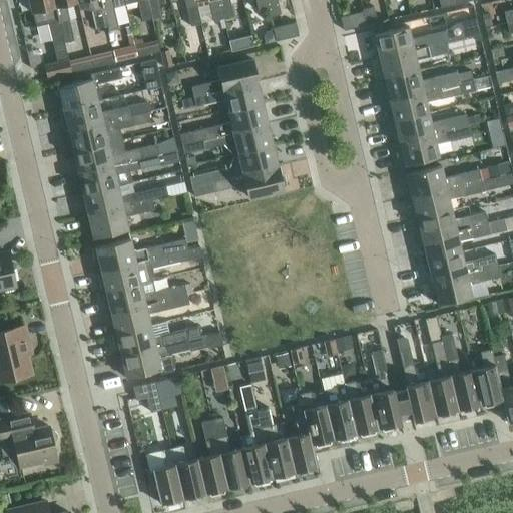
[(29,0),(36,26),(48,23),(58,61),(45,64),(48,77),(48,78),(71,72),(68,63),(64,43),(63,40),(63,39),(54,0),(29,0)]
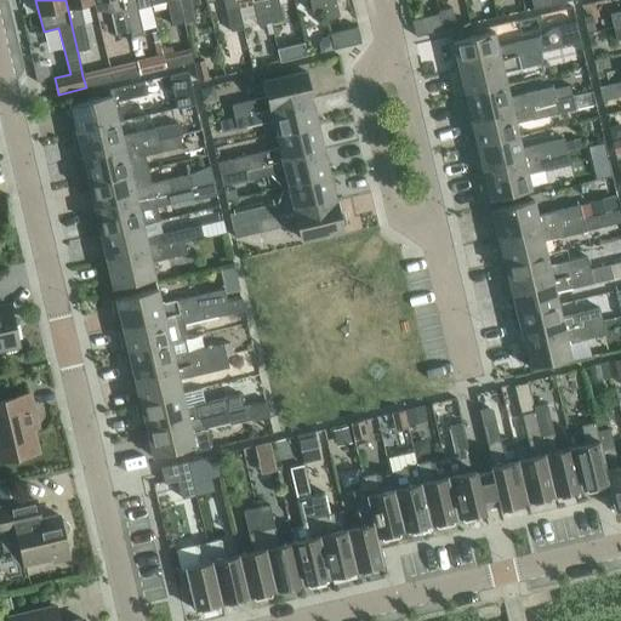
[(93,0),(66,0),(77,47),(77,49),(78,52),(90,49),(80,5),(95,1),(93,0)]
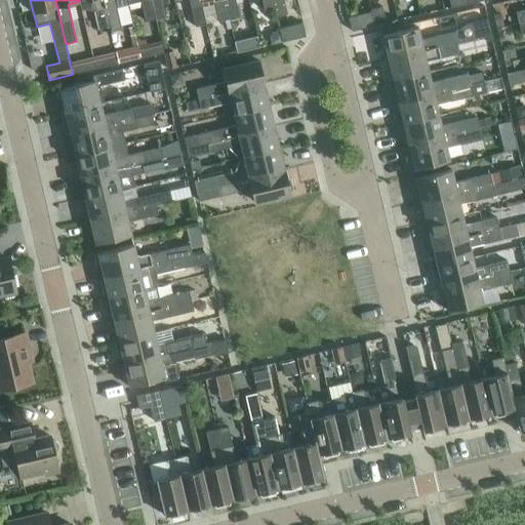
[(103,0),(79,0),(80,1),(82,10),(86,9),(95,11),(101,32),(110,30),(111,30),(103,0)]
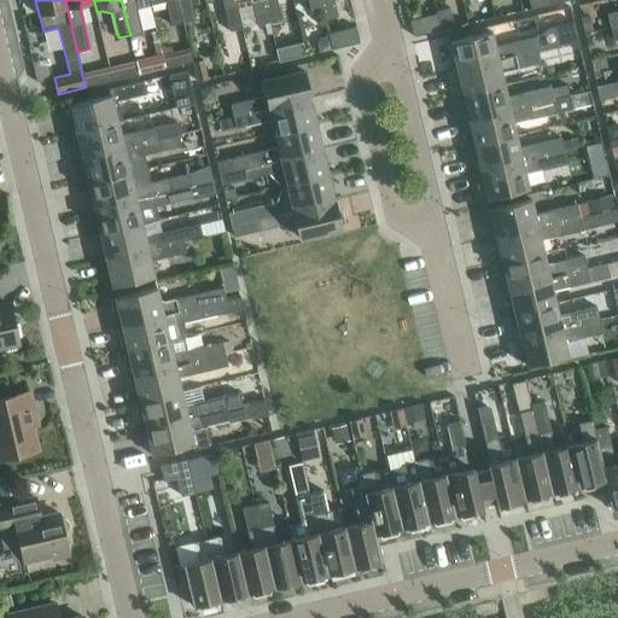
[(150,0),(121,0),(130,35),(129,35),(129,38),(143,35),(136,9),(151,5),(150,0)]
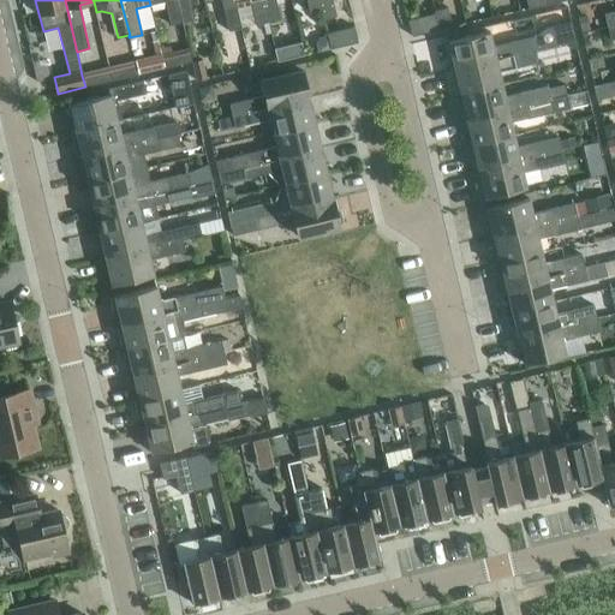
[(177,0),(149,0),(150,5),(165,1),(171,25),(183,23),(177,0)]
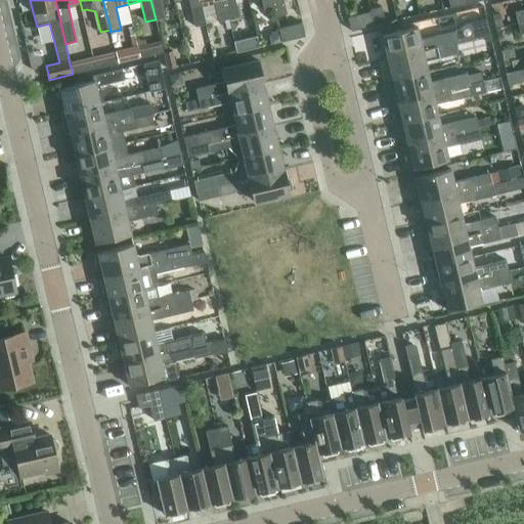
[(150,0),(156,19),(166,16),(162,0),(150,0)]
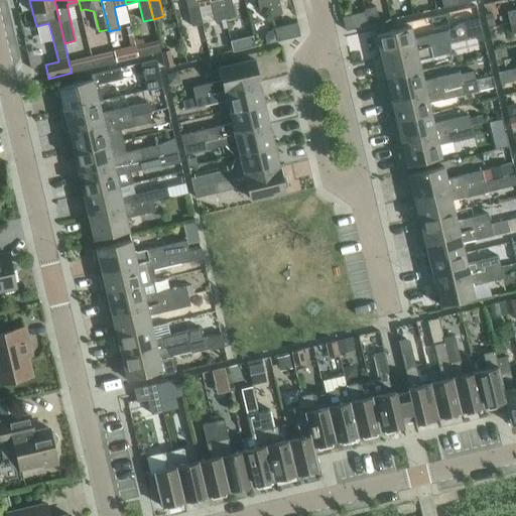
[(185,0),(188,10),(191,25),(203,22),(200,8),(197,0),(185,0)]
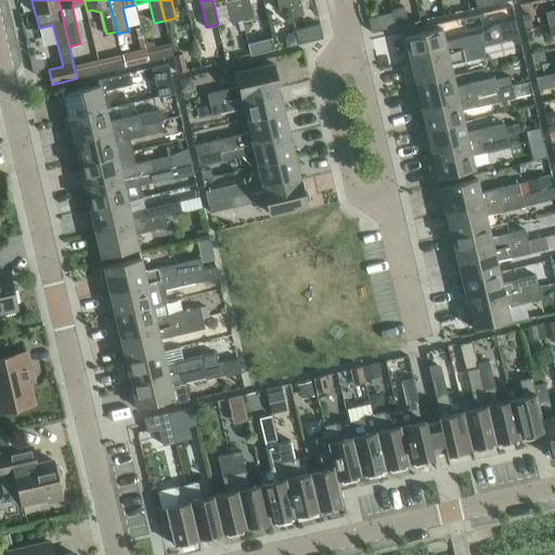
[(226,0),(231,23),(243,21),(237,0),(226,0)]
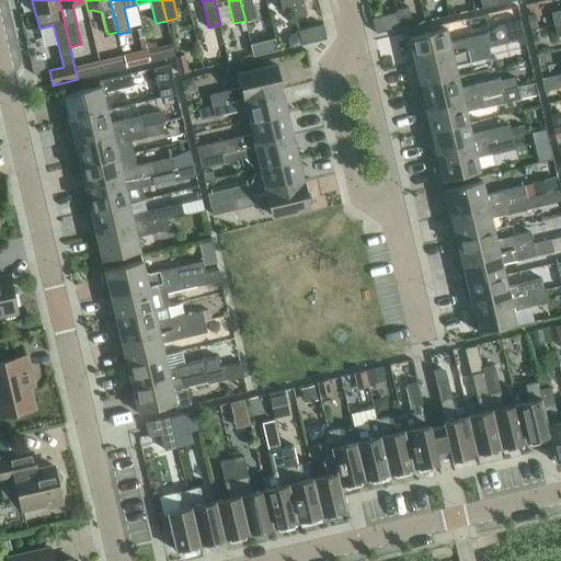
[(240,0),(245,21),(256,18),(251,0),(240,0)]
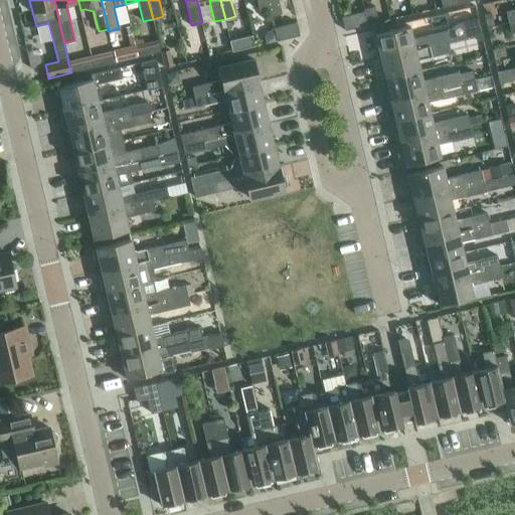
[(267,0),(256,0),(260,11),(270,8),(267,0)]
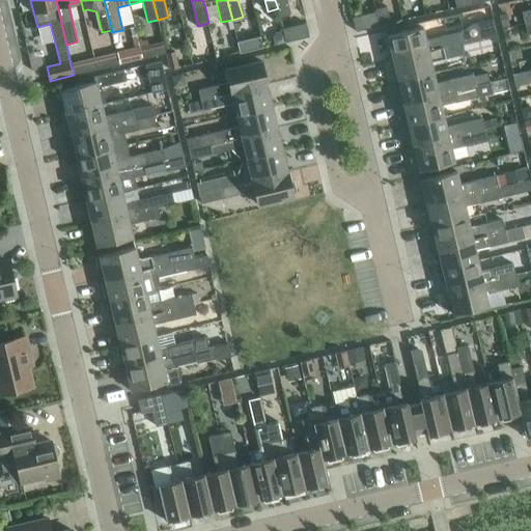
[(275,0),(278,8),(288,6),(287,0),(275,0)]
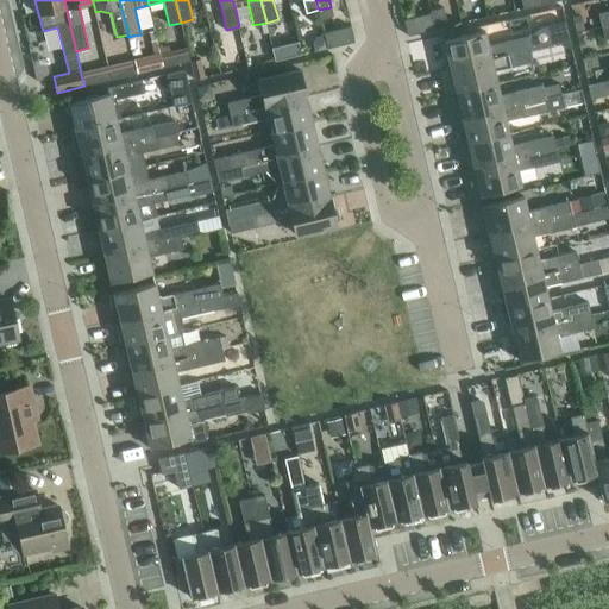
[(331,7),(319,10),(321,19),(333,17),(331,7)]
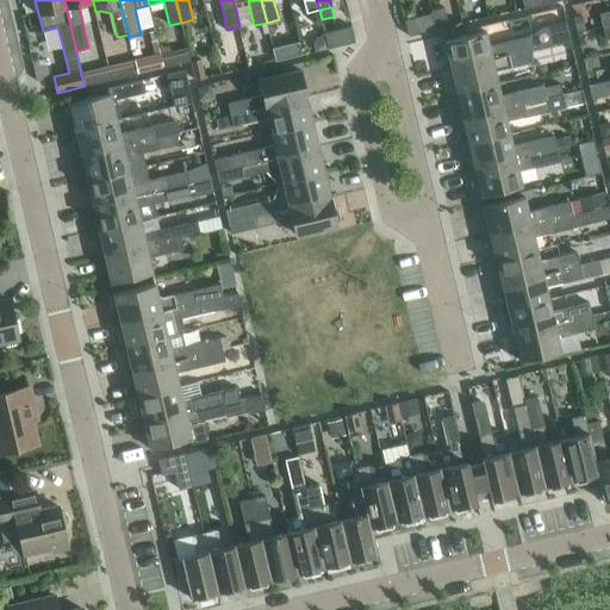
[(444,7),(431,11),(433,13),(436,30),(449,27),(444,7)]
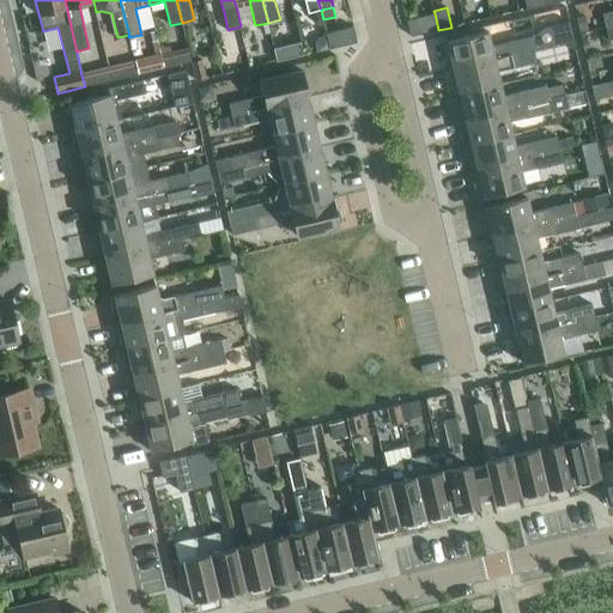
[(612,11),(602,14),(606,28),(612,25),(612,11)]
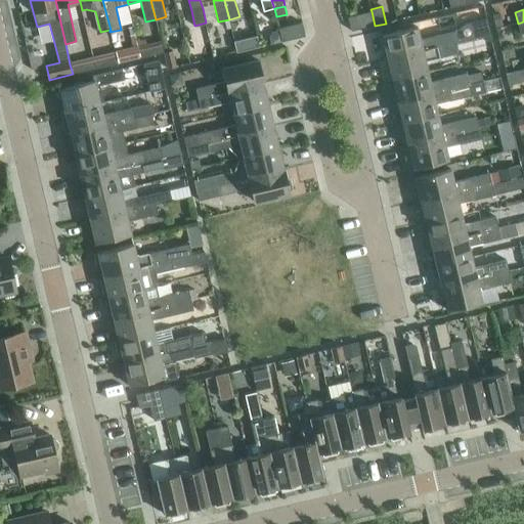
[(372,11),(348,17),(351,32),(375,26),(372,11)]
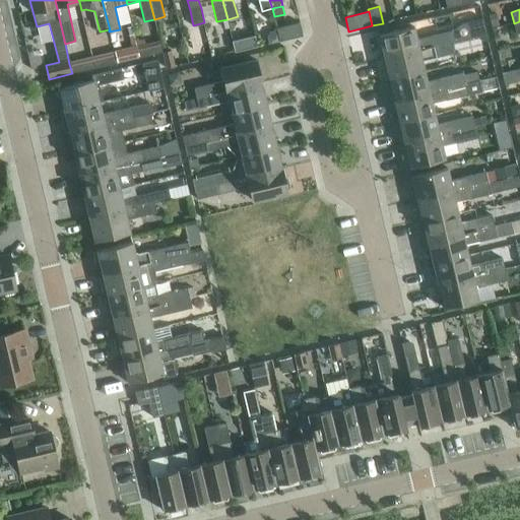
[(497,13),(489,15),(492,27),(500,26),(497,13)]
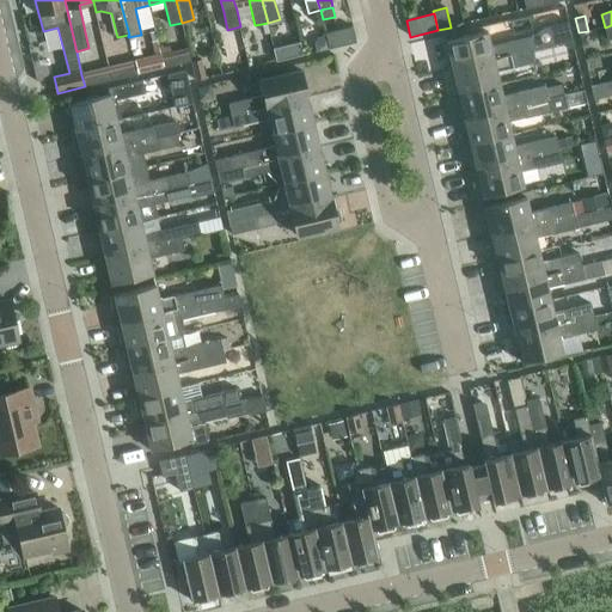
[(445,46),(444,48),(446,60),(448,61),(451,61),(453,68),(531,49),(531,51),(536,50),(573,42),(568,19),(548,24),(533,36),(507,42),(507,43),(491,47),(488,32),(446,42),(447,44),(445,46)]
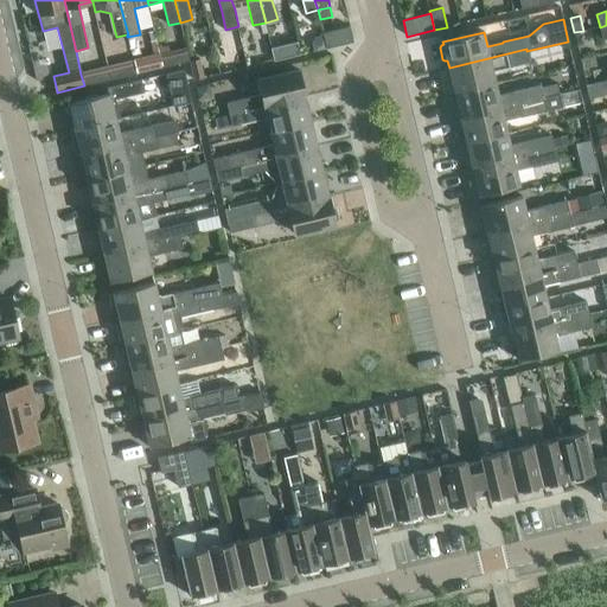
[(350,26),(323,33),(324,36),(326,49),(353,43),(350,26)]
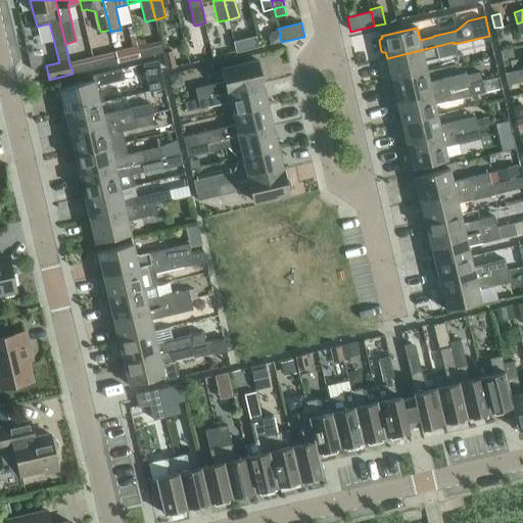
[(272,33),(269,37),(271,45),(281,42),(279,31),(272,33)]
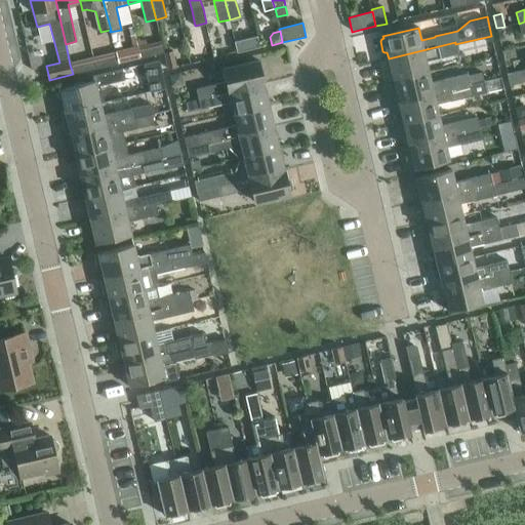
[(136,35),(130,37),(133,47),(138,46),(136,35)]
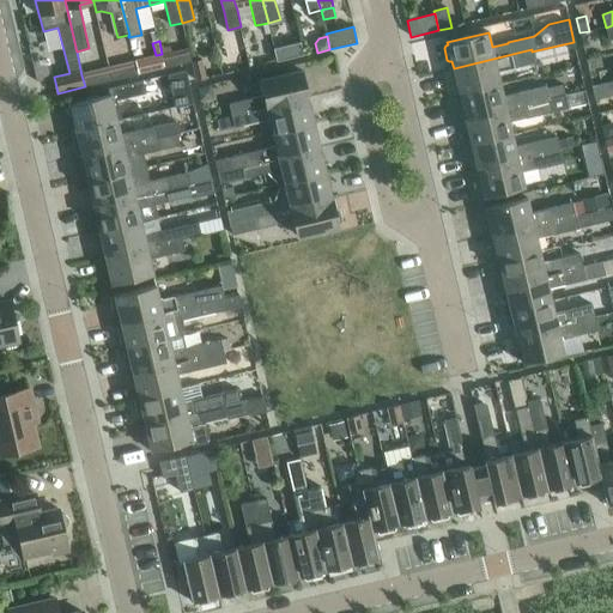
[(304,55),(302,42),(283,47),(286,60),(304,55)]
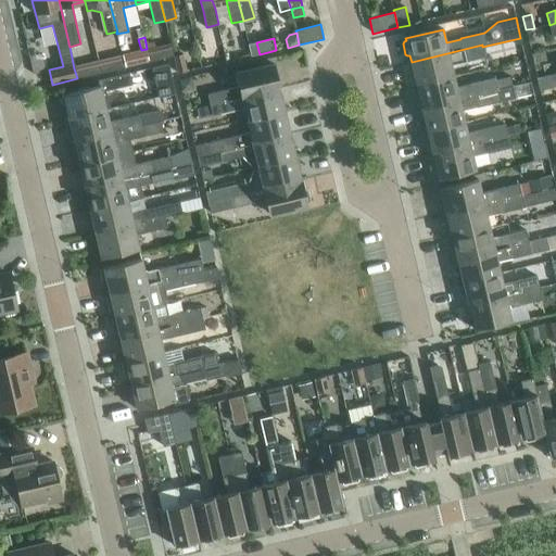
[(412,62),(407,63),(413,85),(417,85),(454,76),(452,65),(466,62),(485,58),(482,47),(482,45),(412,62)]
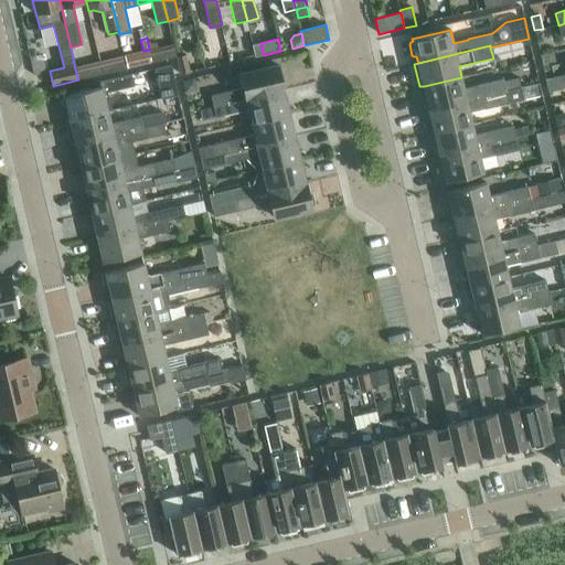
[(174,46),(150,52),(152,63),(177,57),(177,54),(174,46)]
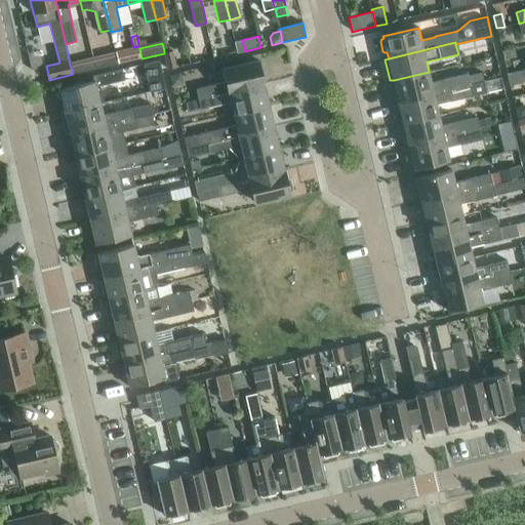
[(133,47),(115,51),(116,53),(118,64),(142,58),(139,48),(138,46),(133,47)]
